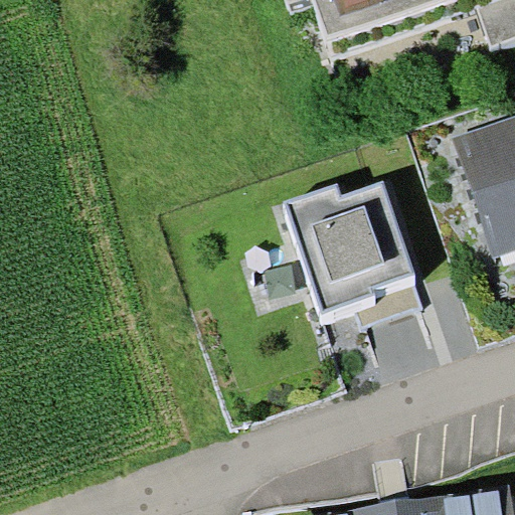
[(286,0),(291,13),(315,5),(313,0),(286,0)]
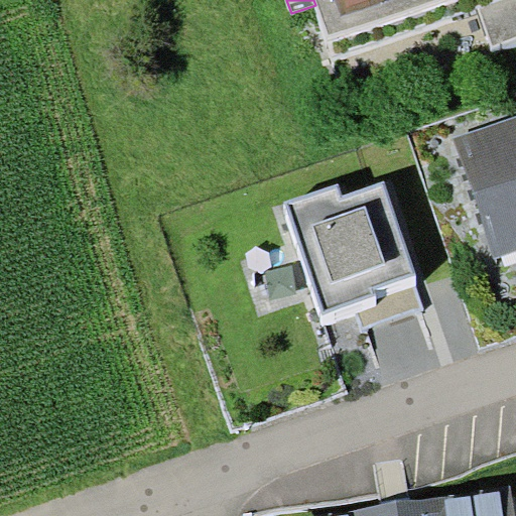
[(515,0),(313,0),(315,5),(331,58),(479,8),(494,46),(515,38),(515,0)]
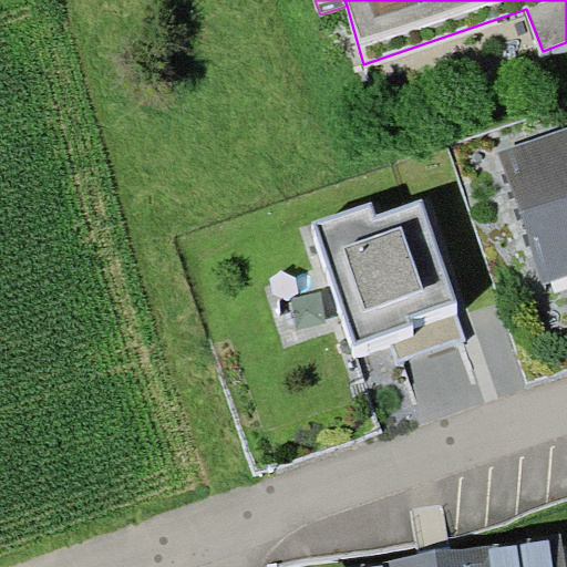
[(544,282),(566,274),(566,129),(500,153),(544,282)]
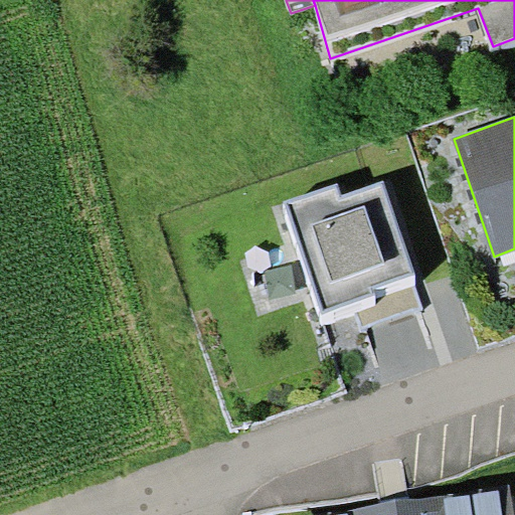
[(371,286),(414,273),(385,182),(341,195),(337,183),(286,199),(321,312),(373,295),(371,286)]
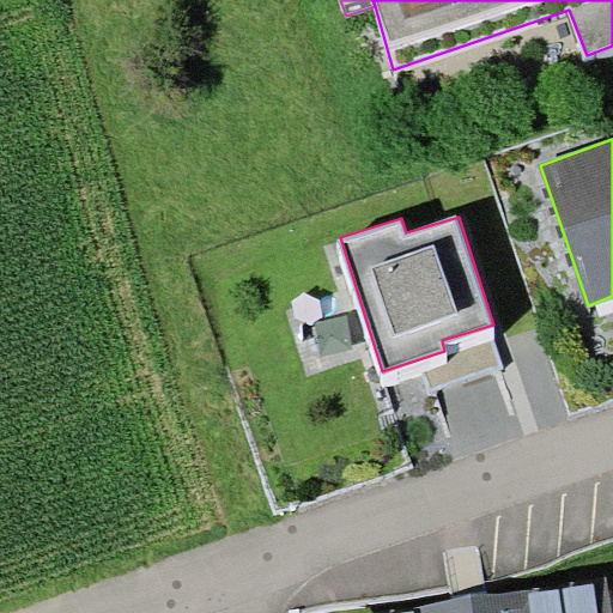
[(611,612),(606,580),(377,612),(611,612)]
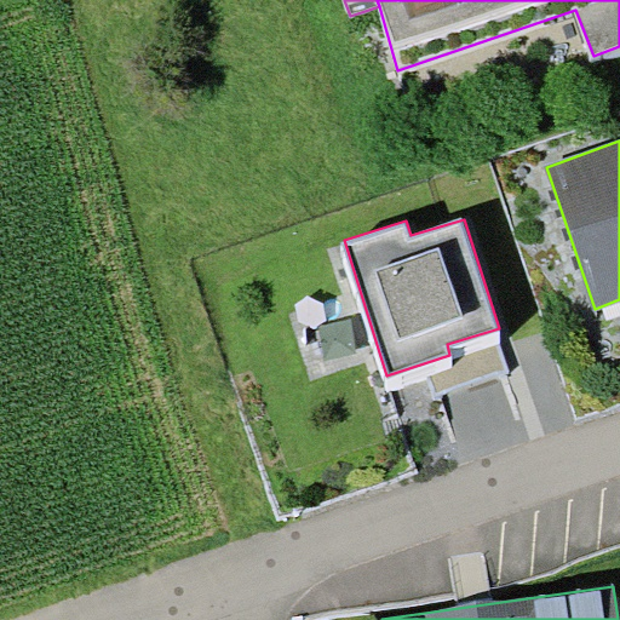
All buildings are outlined.
